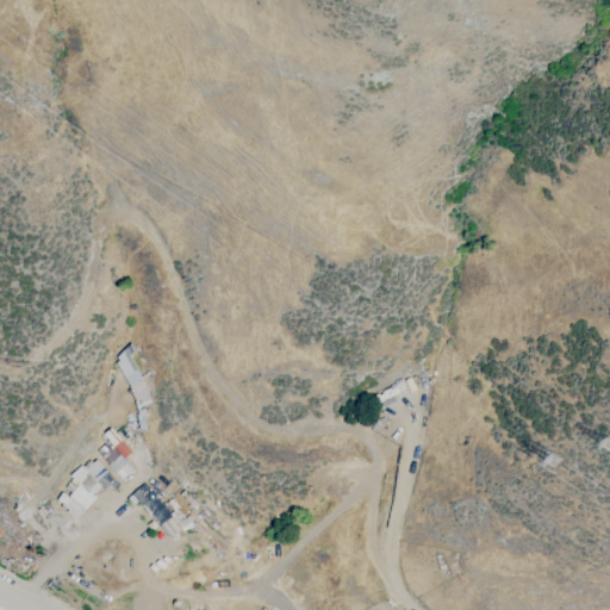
[(132,388),(143,381),(126,356),(135,350),(131,344),(111,358),(132,388)]
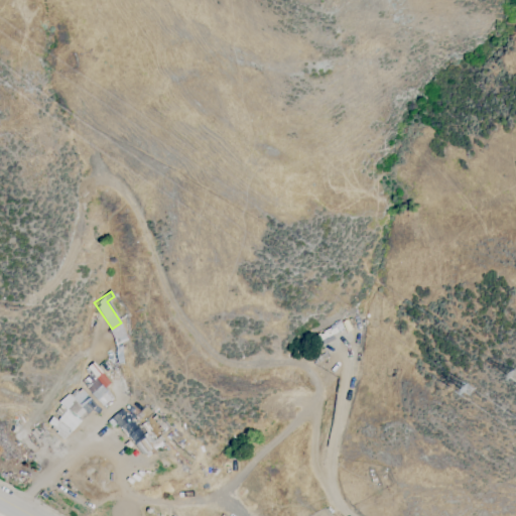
[(108,385),(94,369),(81,382),(103,405),(113,396),(105,388),(108,385)]
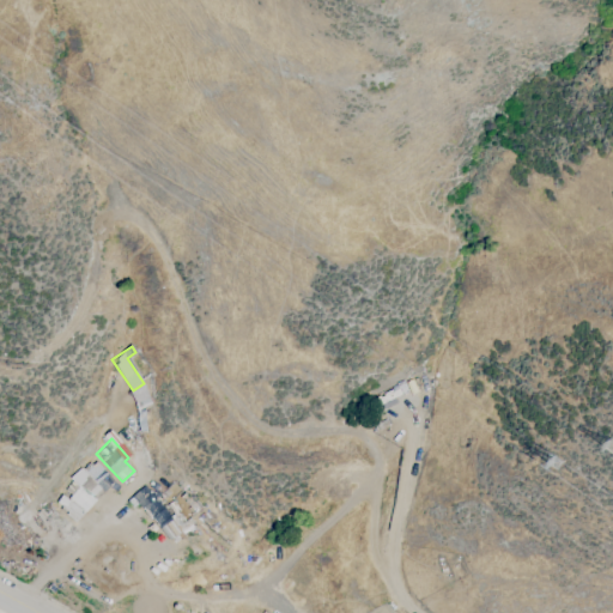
[(64,495),(56,503),(76,521),(115,480),(92,459),(65,486),(72,492),(67,498),(64,495)]
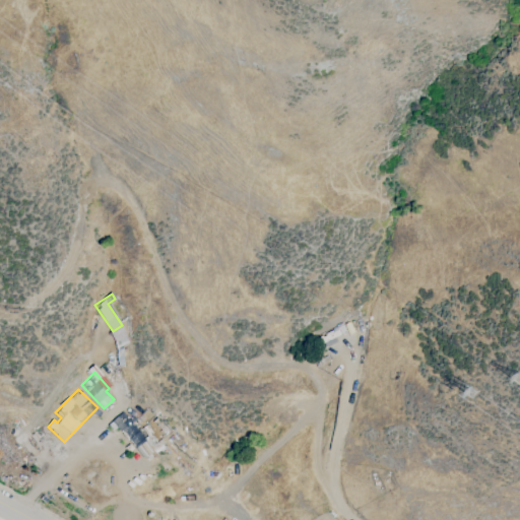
[(118,419),(114,415),(118,411),(122,415),(118,419)]
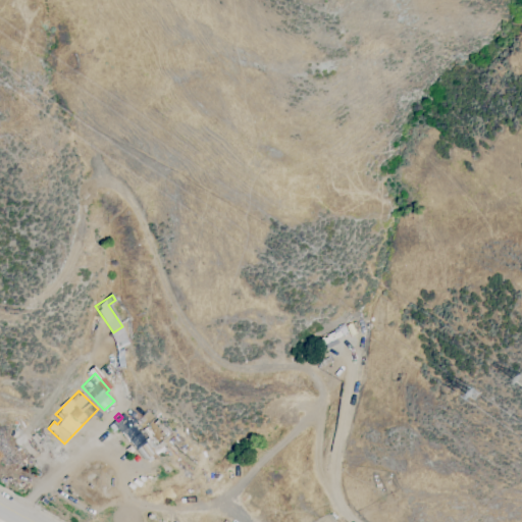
[(138,448),(131,439),(132,439),(128,435),(136,429),(139,433),(140,432),(146,440),(138,448)]
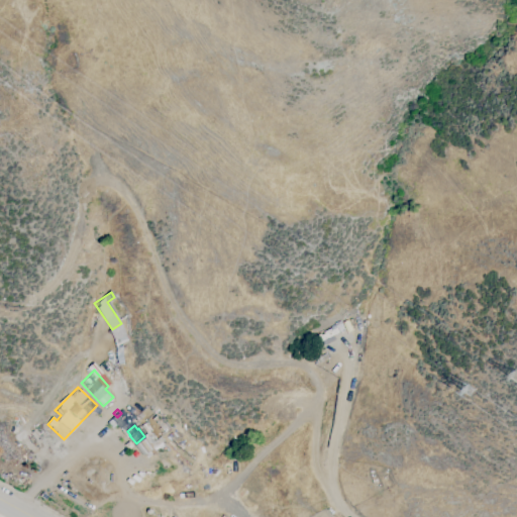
All buildings are outlined.
